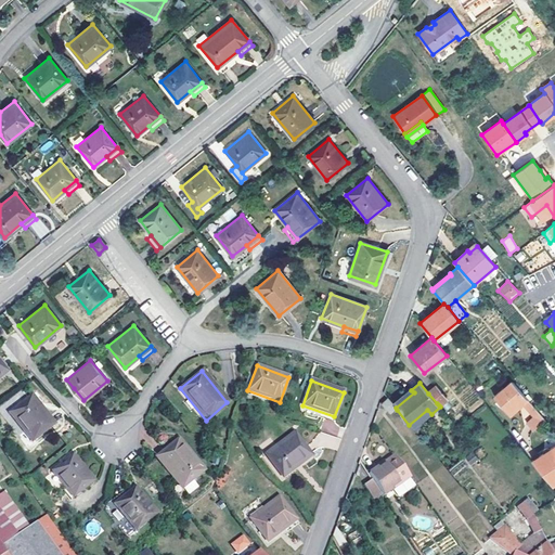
[(508,410),(512,413),(520,405),(526,400),(512,384),(493,399),(504,413),(508,410)]
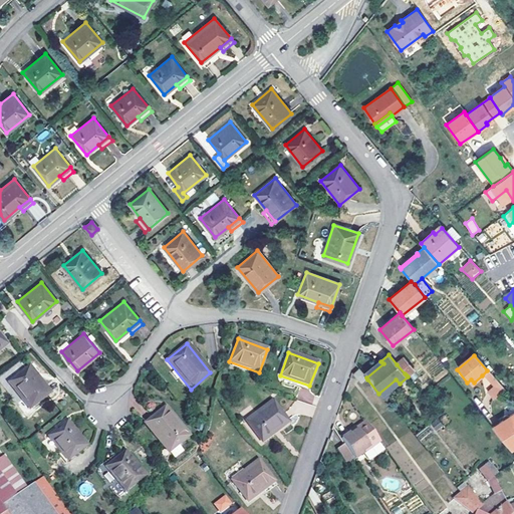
[(77,370),(68,359),(64,362),(72,373),(77,370)]
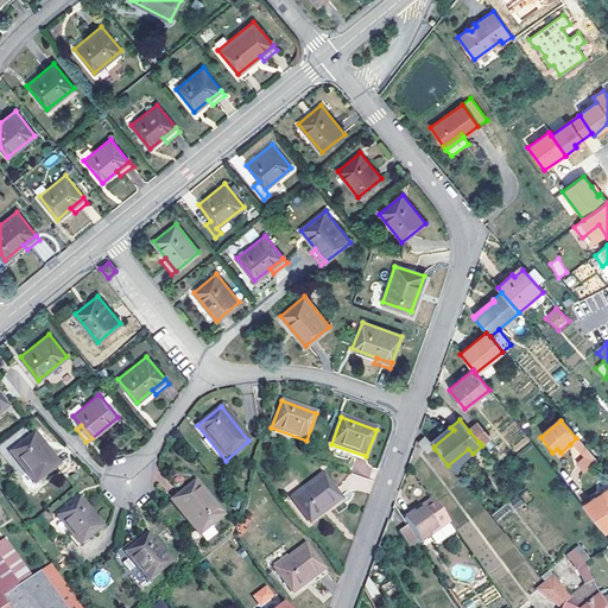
[(477,425),(469,431),(479,442),(486,435),(477,425)]
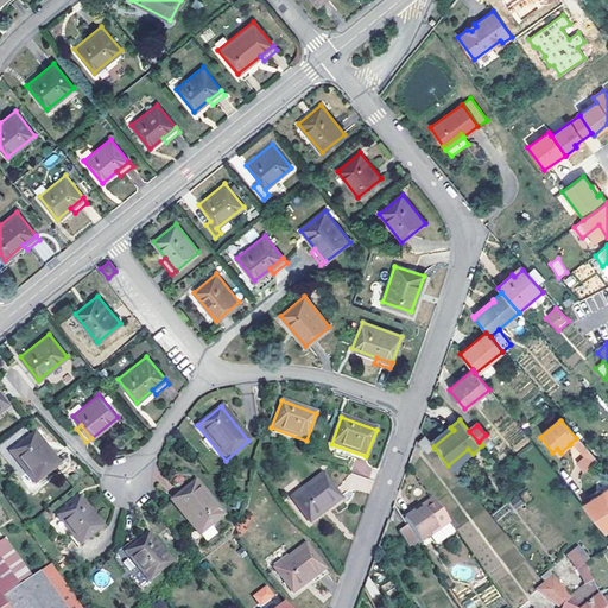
[(454,430),(450,428),(431,443),(434,447),(454,430)]
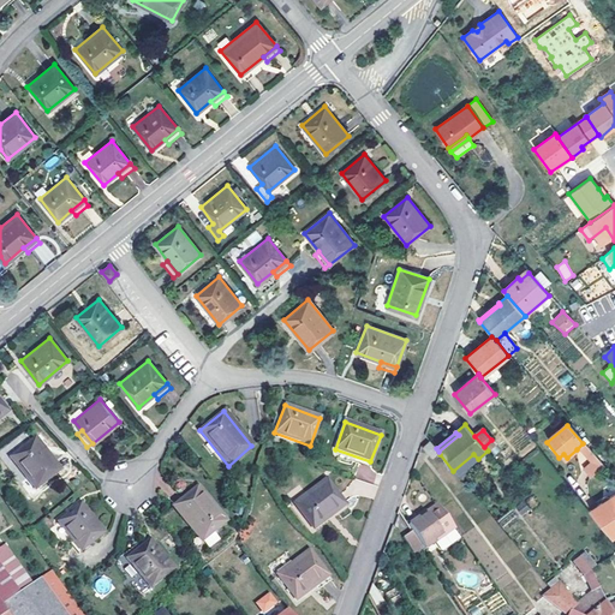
[(59,470),(35,437),(10,458),(35,489),(59,470)]
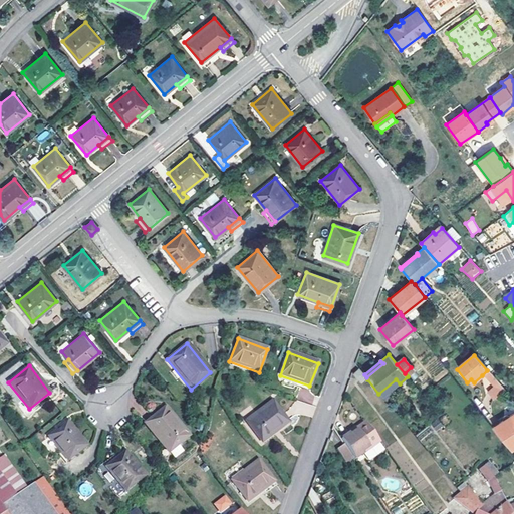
[(414,370),(411,367),(405,373),(407,375),(414,370)]
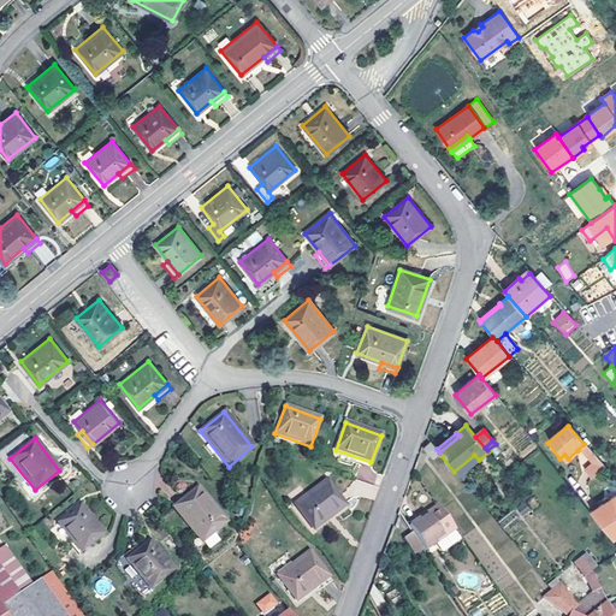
[(437,449),(431,443),(424,448),(433,461),(440,455),(439,452),(437,449)]
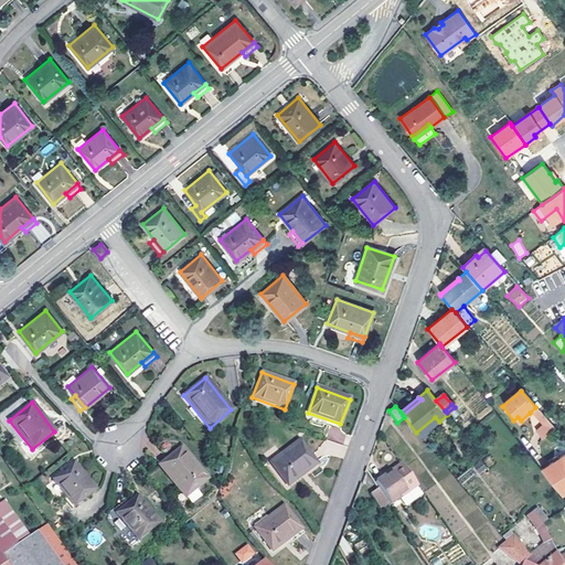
[(530,413),(541,427),(547,422),(535,407),(530,413)]
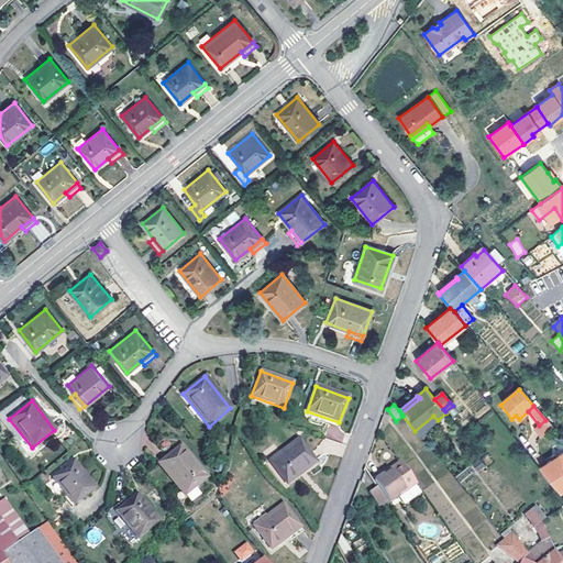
[(339,422),(307,411),(305,417),(338,428),(339,422)]
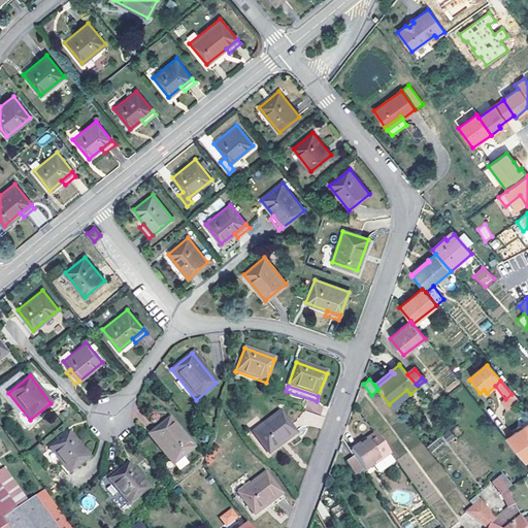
[(393,408),(410,394),(406,390),(389,404),(393,408)]
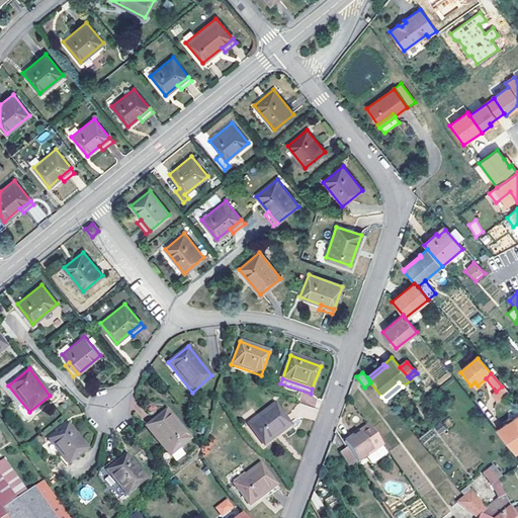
[(502,386),(496,392),(490,398),(496,405),(509,395),(502,386)]
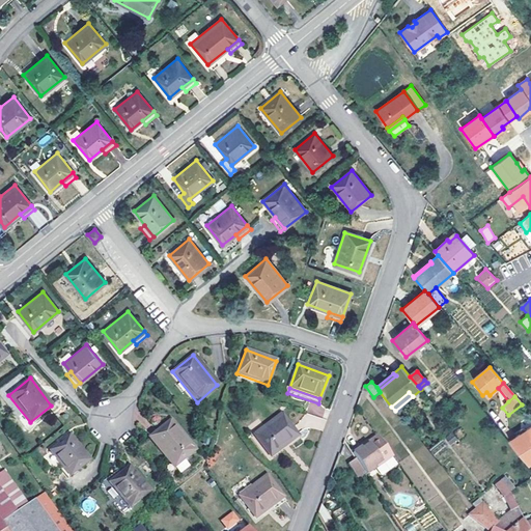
[(298,436),(281,415),(255,435),(271,456),(298,436)]
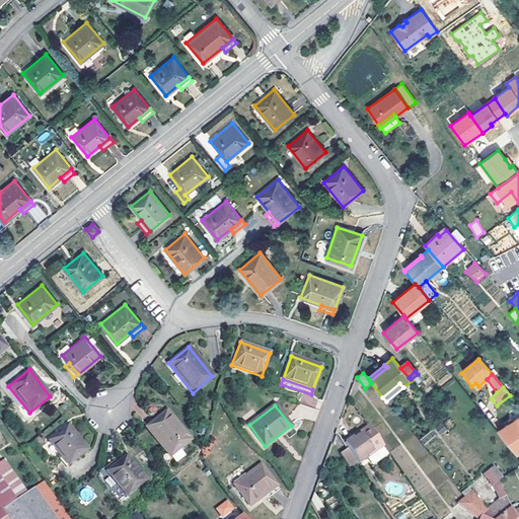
[(145,428),(169,457),(180,448),(191,440),(166,411),(145,428)]
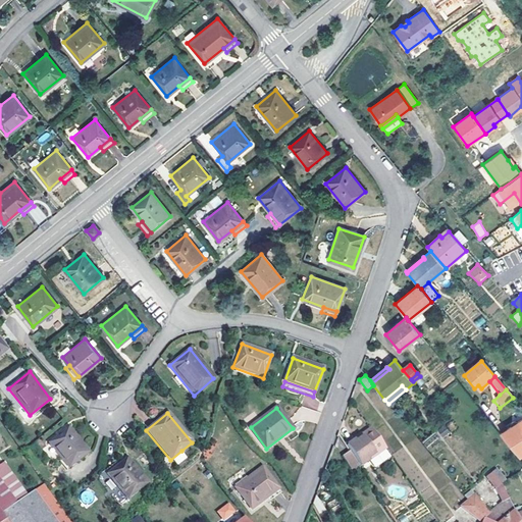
[(521,421),(509,429),(521,446),(521,421)]
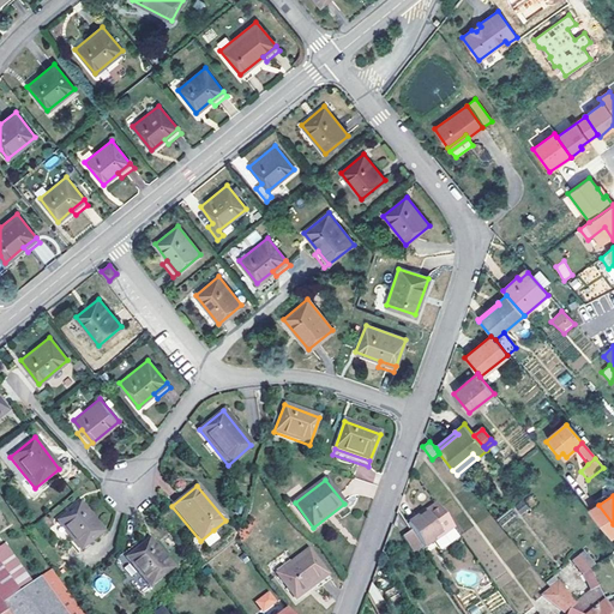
[(104,533),(80,504),(58,522),(80,551),(104,533)]
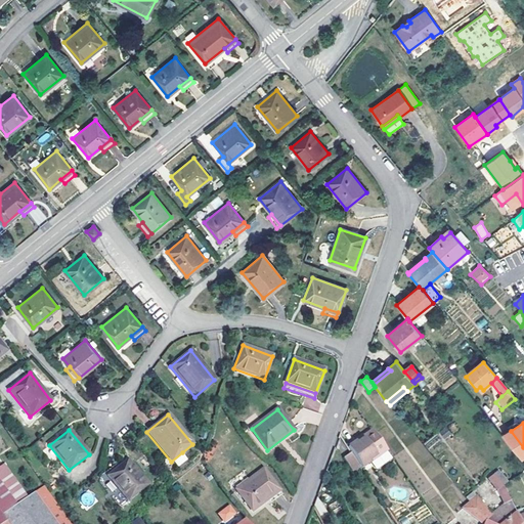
[(389,451),(374,430),(348,447),(351,451),(360,467),(362,469),(389,451)]
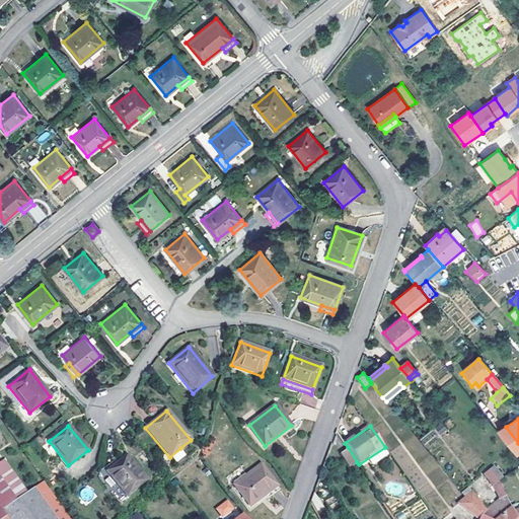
[(517,453),(518,454),(518,453),(518,443),(506,427),(499,431),(517,453)]
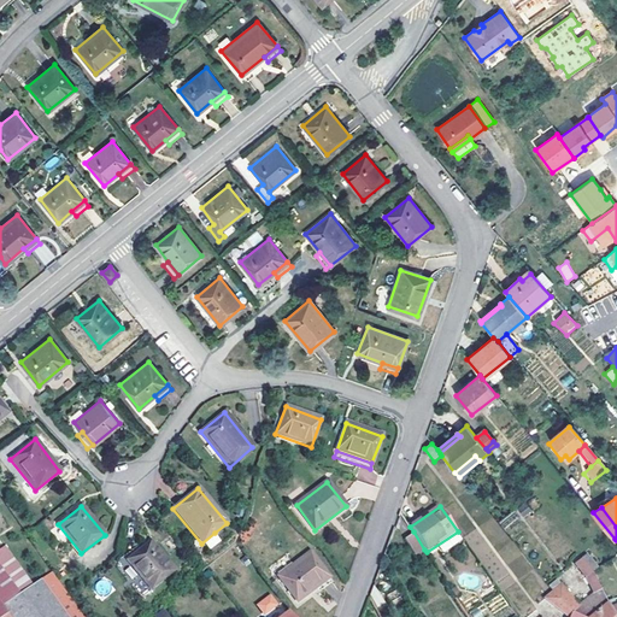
[(413,532),(404,538),(416,556),(424,550),(413,532)]
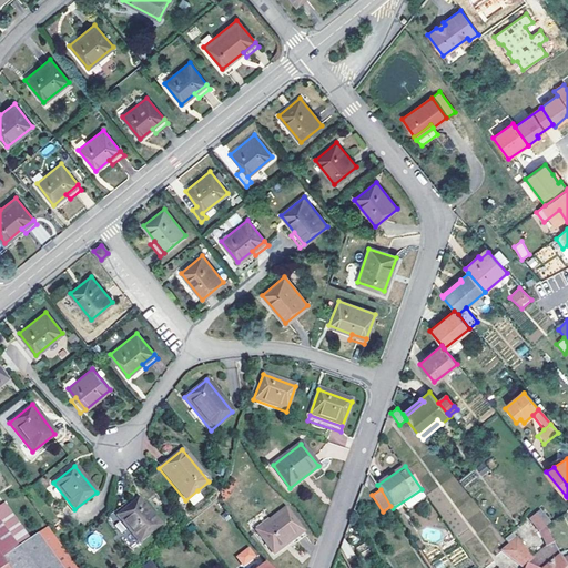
[(202,496),(198,490),(185,500),(190,505),(202,496)]
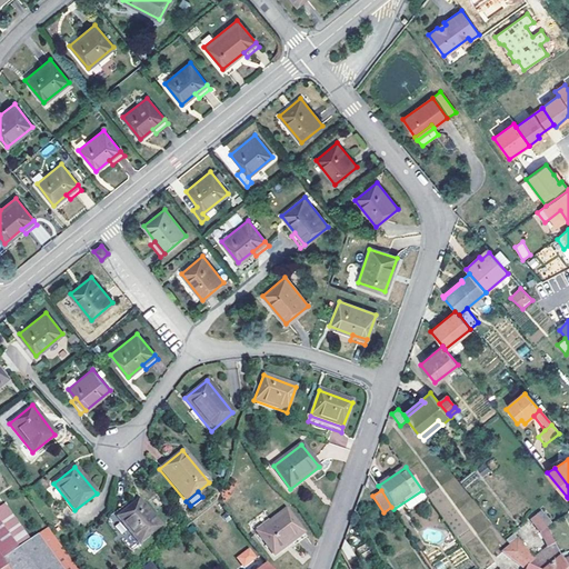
[(139,500),(129,508),(117,517),(138,543),(160,527),(139,500)]
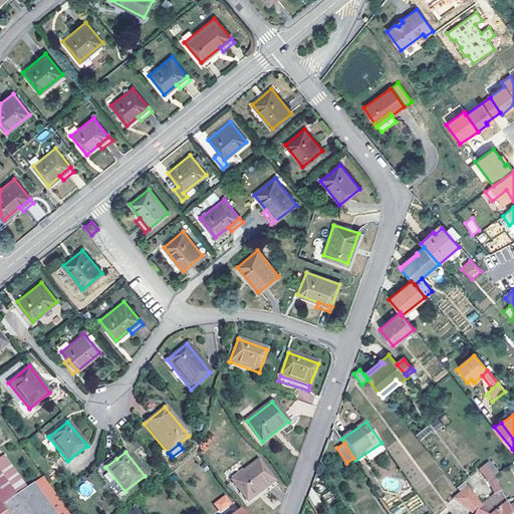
[(102,463),(105,467),(116,459),(113,455),(102,463)]
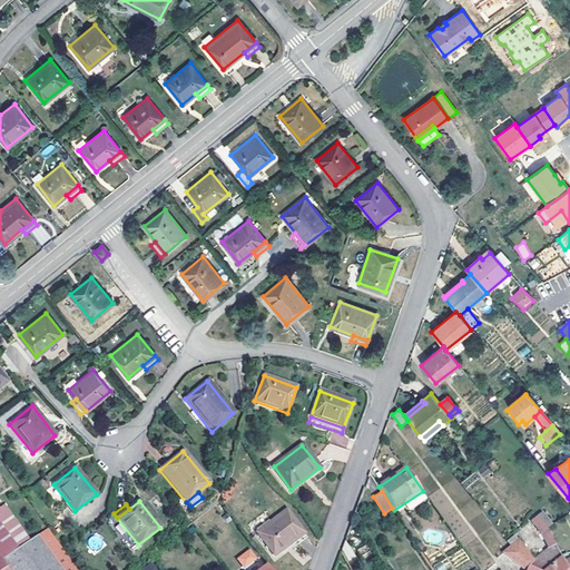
[(286,511),(257,532),(275,556),(292,543),(303,533),(286,511)]
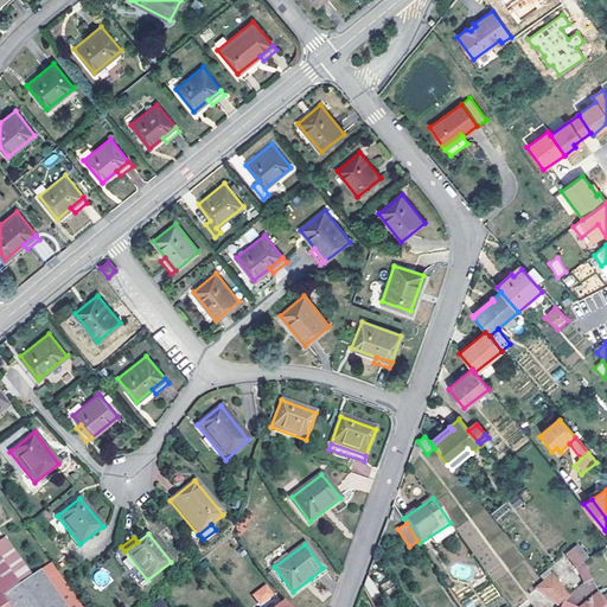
[(581,562),(588,557),(577,545),(572,550),(581,562)]
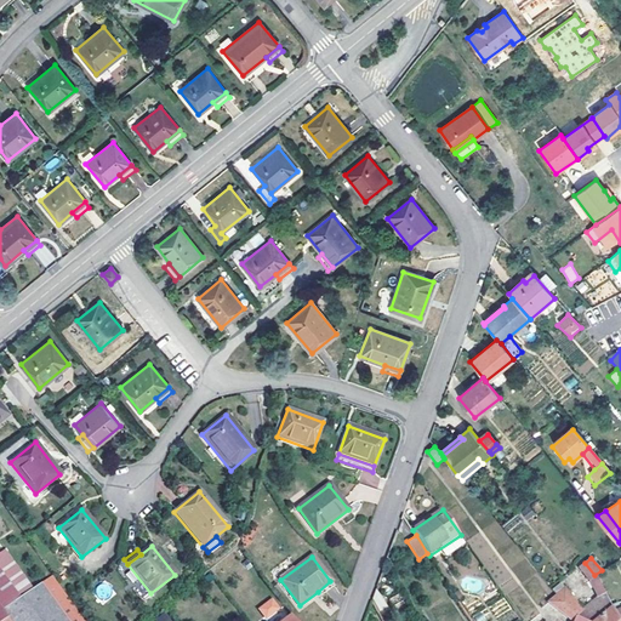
[(617,620),(614,613),(598,577),(594,575),(585,563),(577,568),(591,584),(597,598),(582,609),(565,588),(557,596),(575,617),(585,620),(617,620)]
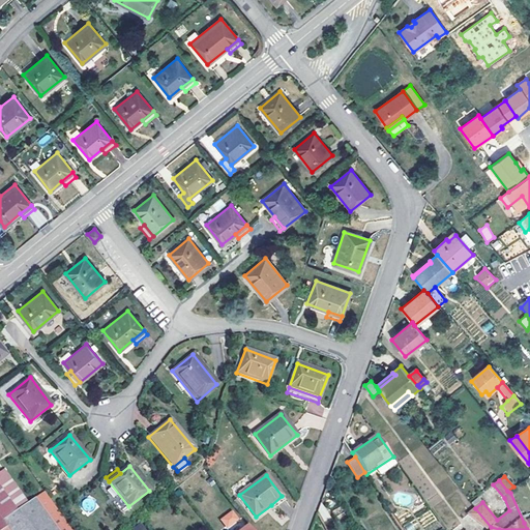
[(0,518),(1,520),(16,510),(0,489),(0,518)]
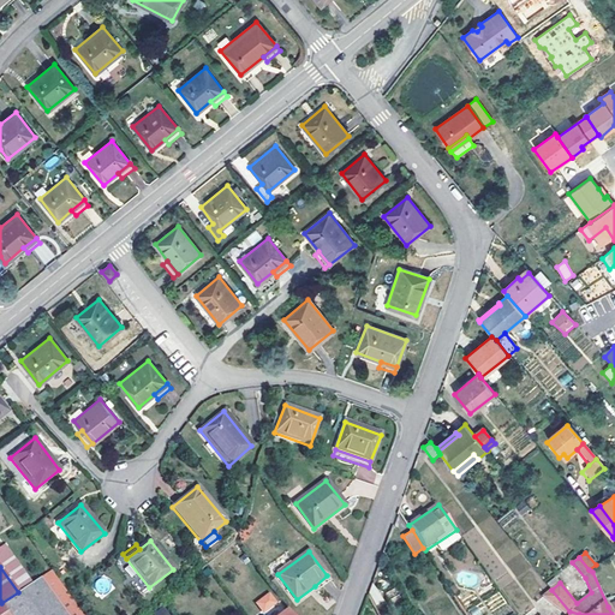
[(1,603),(7,611),(9,614),(82,614),(52,569),(18,592),(1,603)]
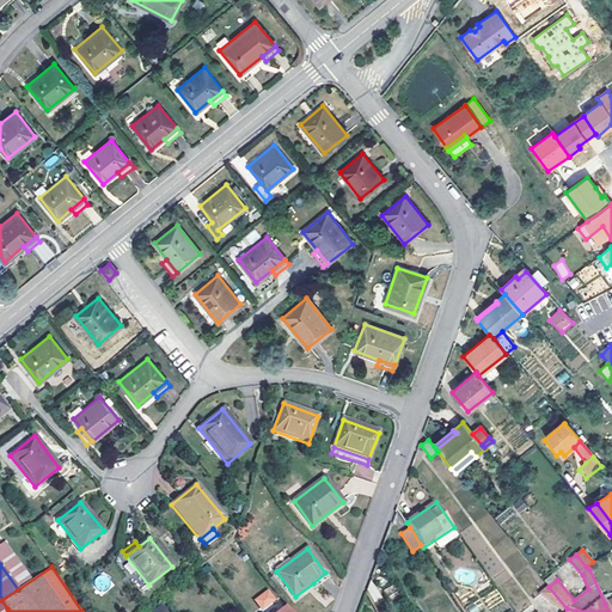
[(325,573),(313,583),(317,588),(329,579),(325,573)]
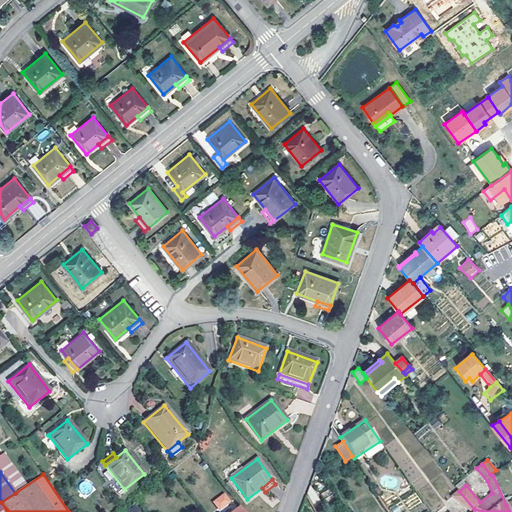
[(79,490),(87,494),(91,485),(83,481),(79,490)]
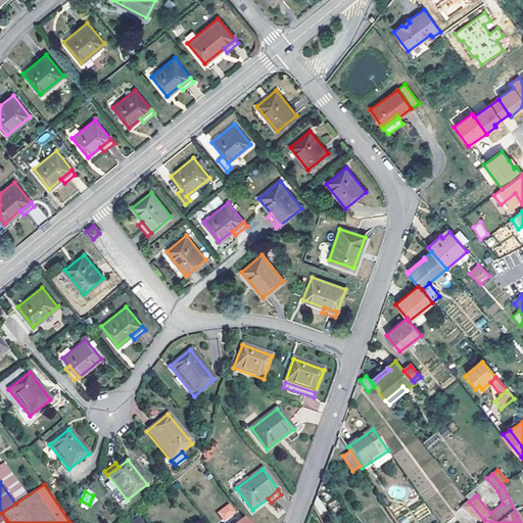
[(325,513),(317,496),(313,506),(319,516),(325,513)]
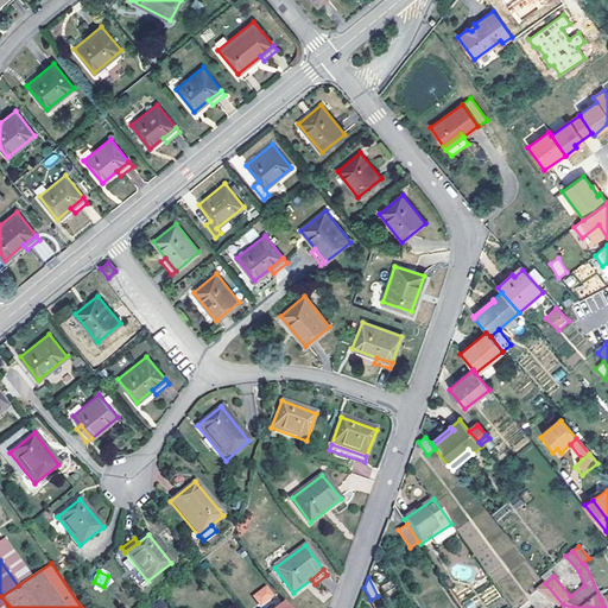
[(572,607),(563,605),(545,583),(536,590),(558,607),(572,607)]
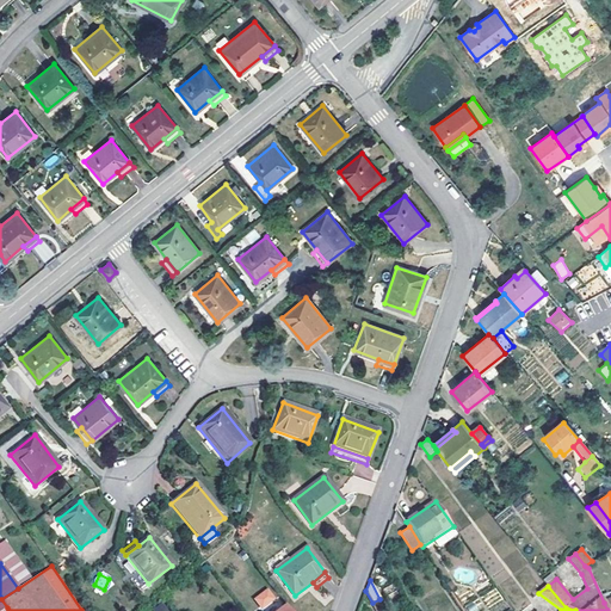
[(253,598),(261,610),(277,599),(269,587),(253,598)]
